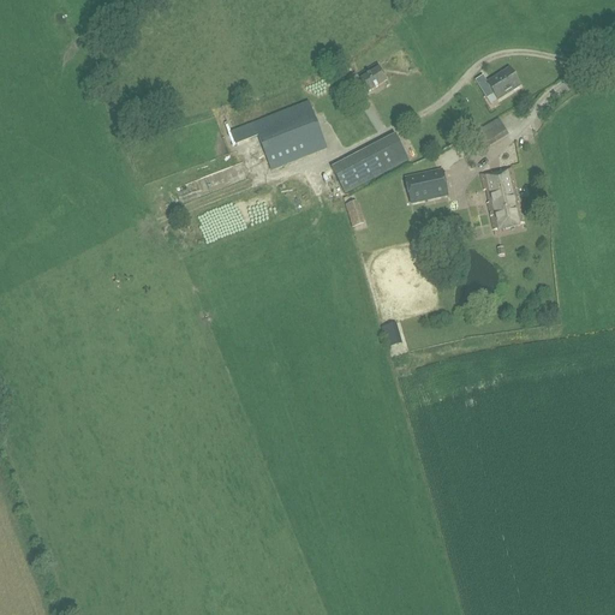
[(366,94),(383,84),(386,88),(389,85),(387,82),(378,69),(359,81),(366,94)]
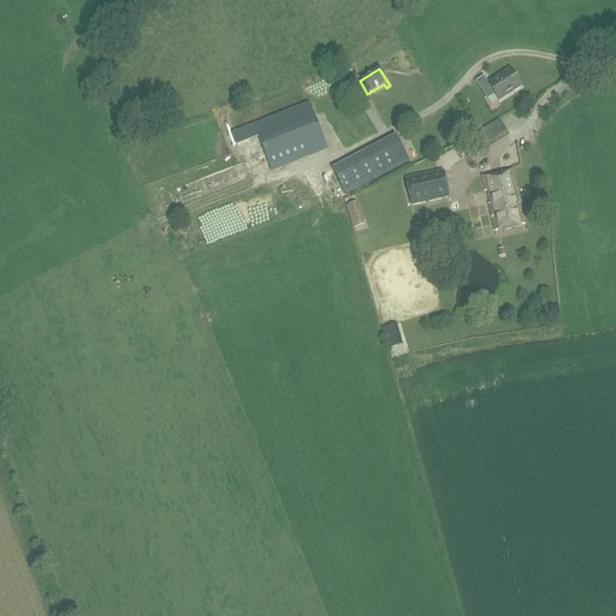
[(520,87),(509,70),(487,83),(483,76),(475,82),(486,99),(493,95),(498,101),(520,87)]
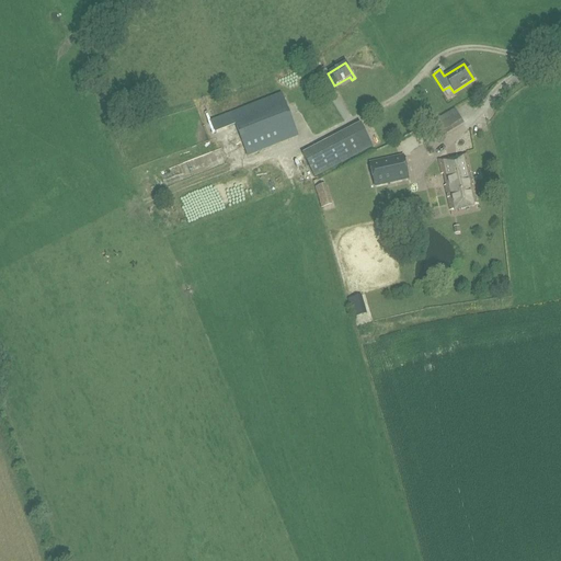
[(297,136),(281,93),(210,121),(215,133),(235,125),(247,156),(297,136)]
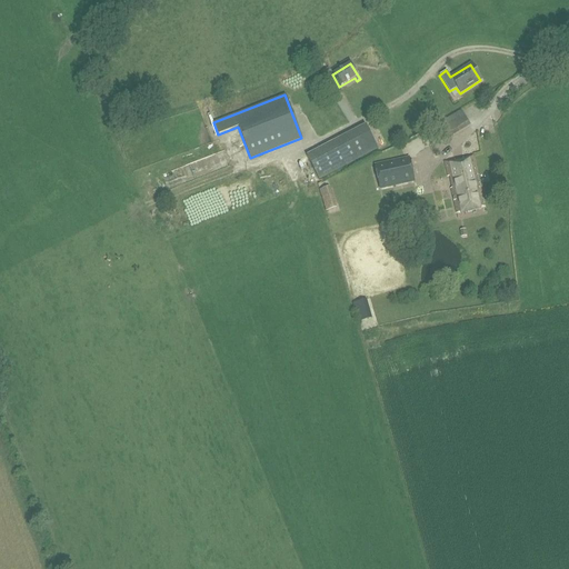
[(318,180),(377,149),(365,126),(306,157),(318,180)]
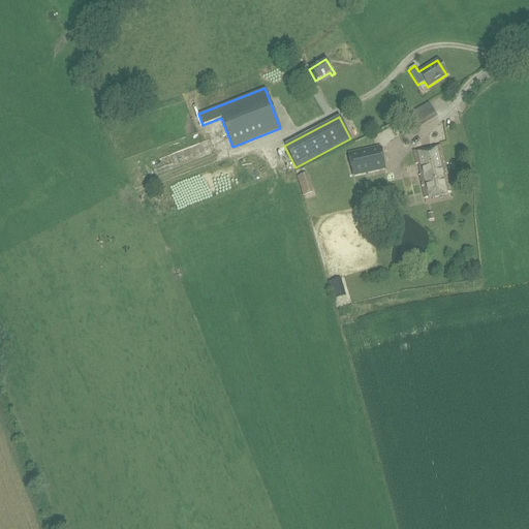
[(449,192),(440,145),(430,147),(432,154),(424,155),(423,149),(413,151),(423,198),(449,192)]
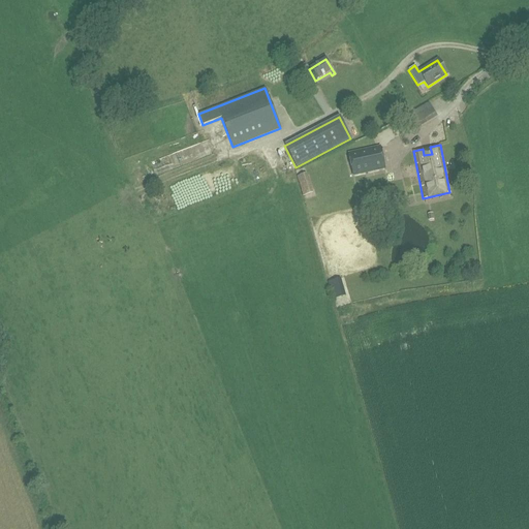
[(352,176),(383,168),(379,148),(348,154),(352,176)]
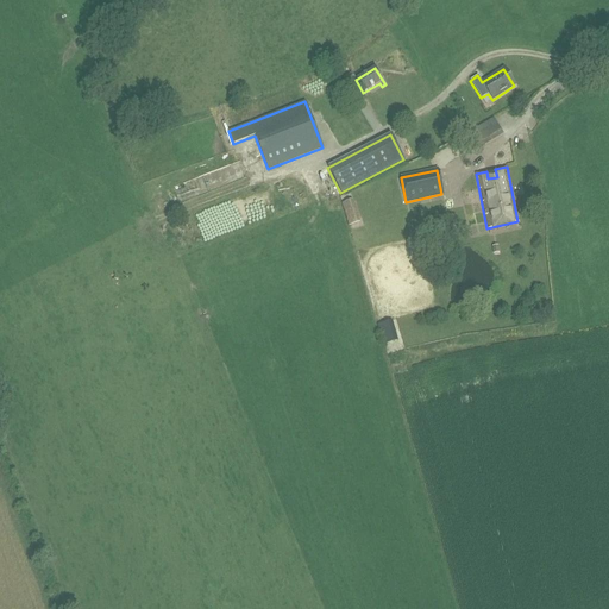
[(351,221),(359,219),(353,199),(345,201),(351,221)]
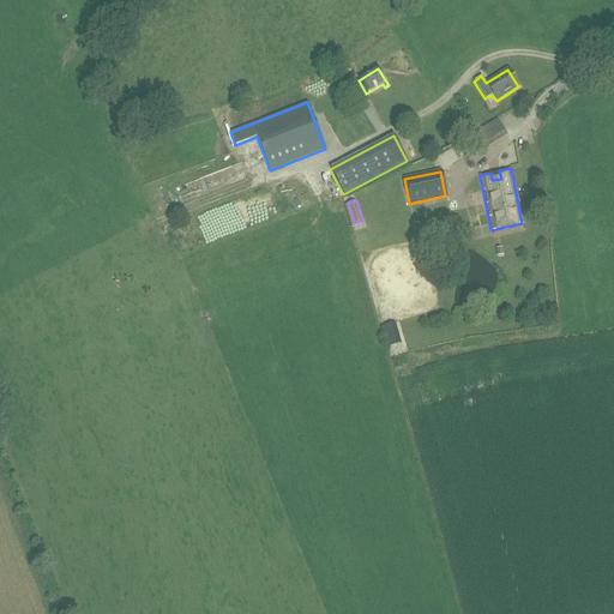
[(173,215),(160,221),(162,226),(175,221),(173,215)]
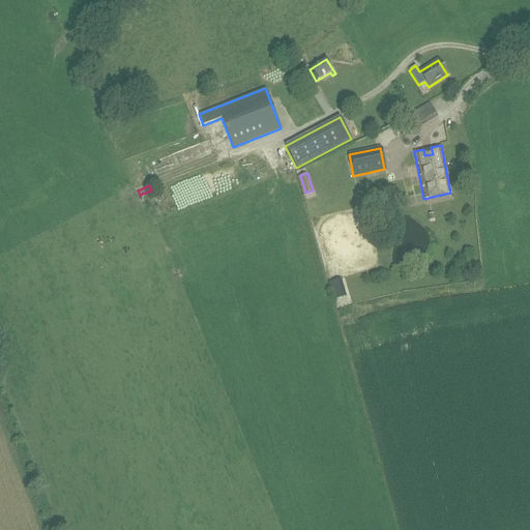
[(178,193),(169,195),(173,209),(182,206),(178,193)]
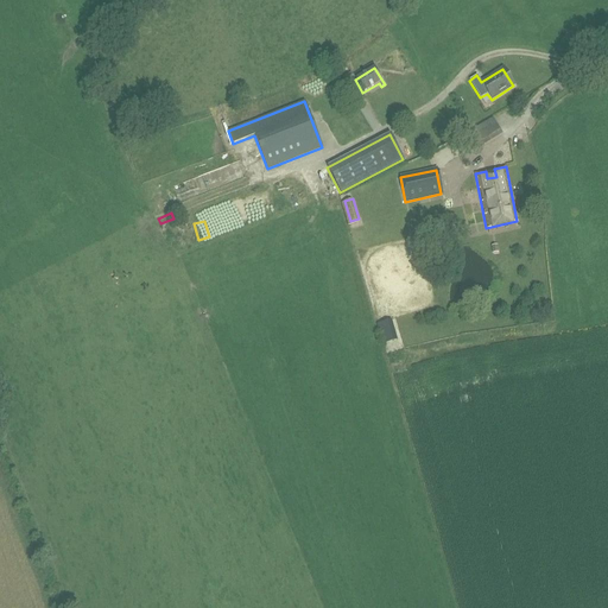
[(380,323),(387,343),(399,339),(392,320),(380,323)]
